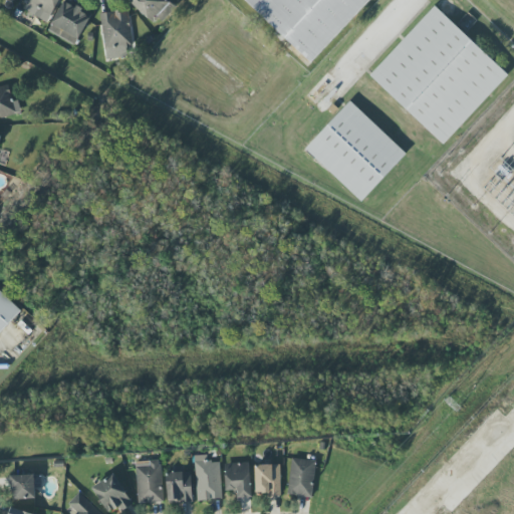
[(25,0),(24,2),(53,15),(59,0),(25,0)]
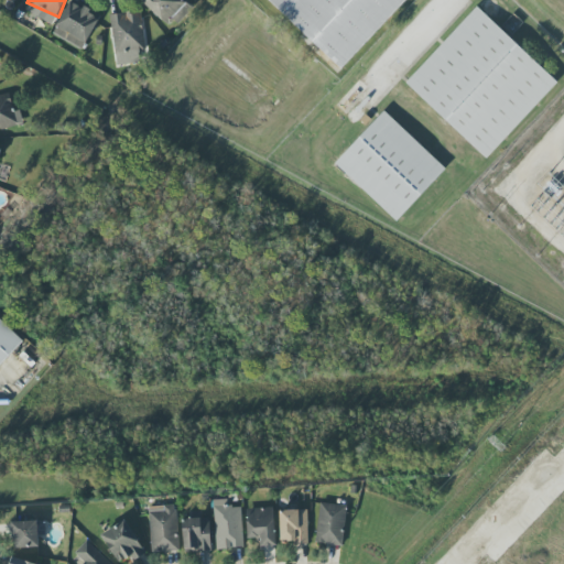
[(101,17),(72,0),(53,33),(82,51),(101,17)]
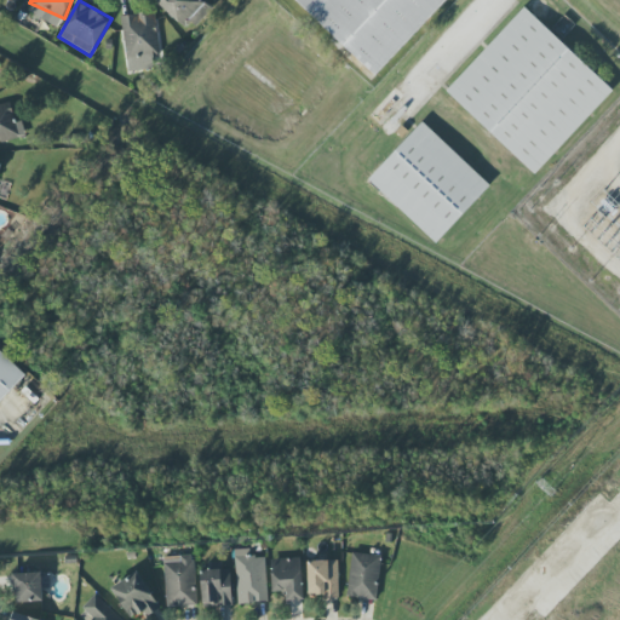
[(212,7),(204,0),(161,0),(159,4),(190,32),(212,7)]
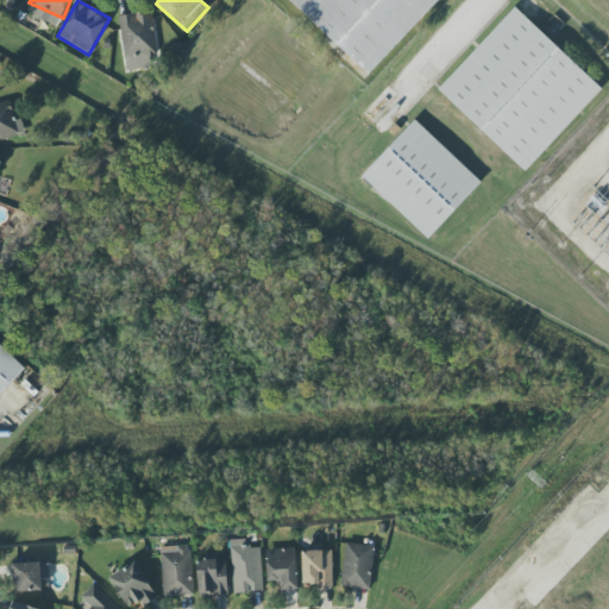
[(288,0),(370,75),(439,0),(288,0)]
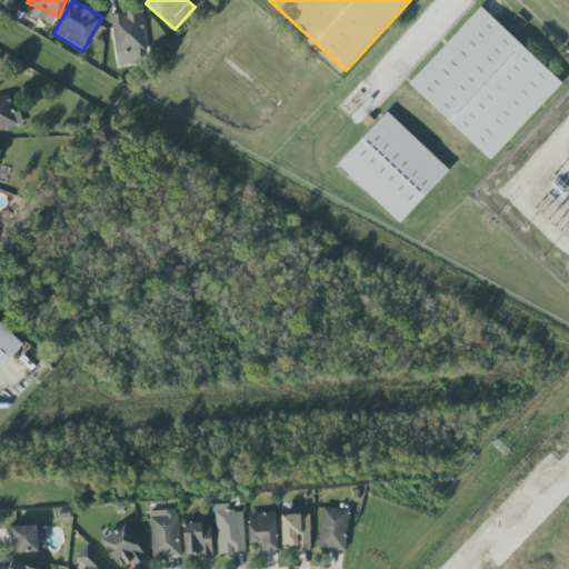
[(409,83),(491,160),(562,83),(481,7),(409,83)]
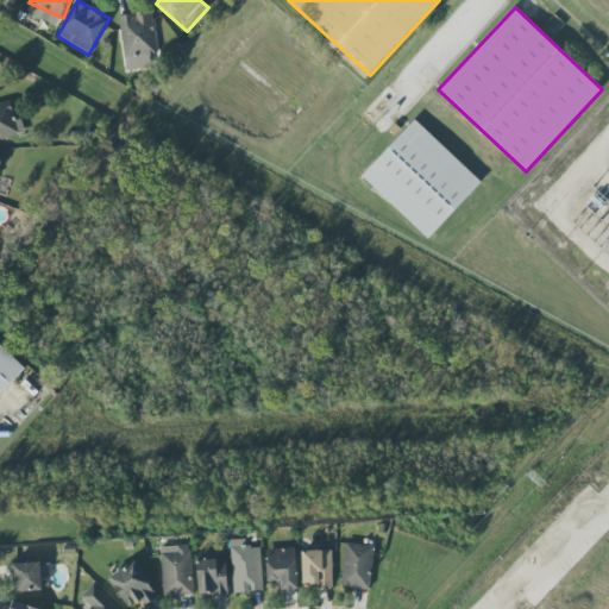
[(119,17),(126,71),(159,67),(152,12),(119,17)]
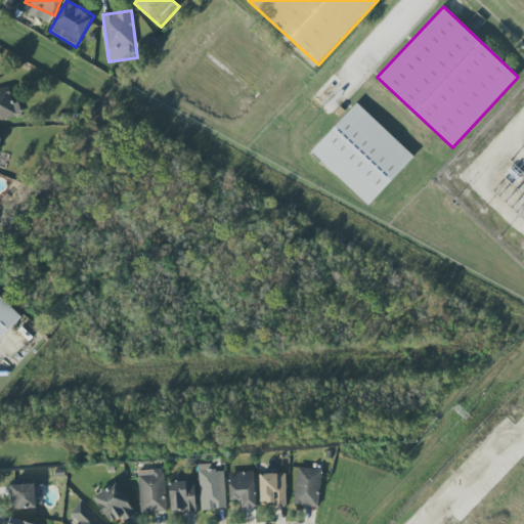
[(0,89),(0,121),(22,116),(18,102),(12,104),(8,87),(0,89)]
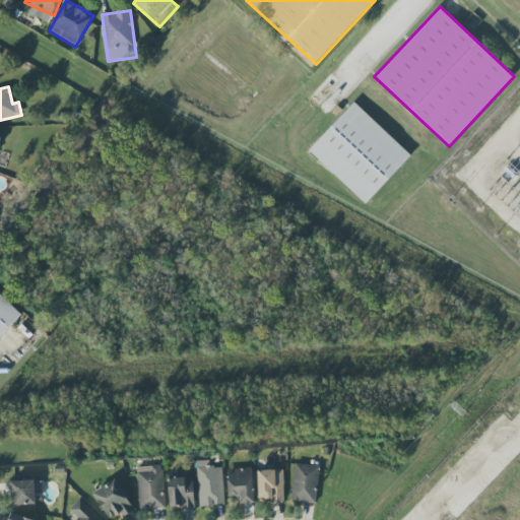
[(411,155),(354,103),(309,151),(366,204),(411,155)]
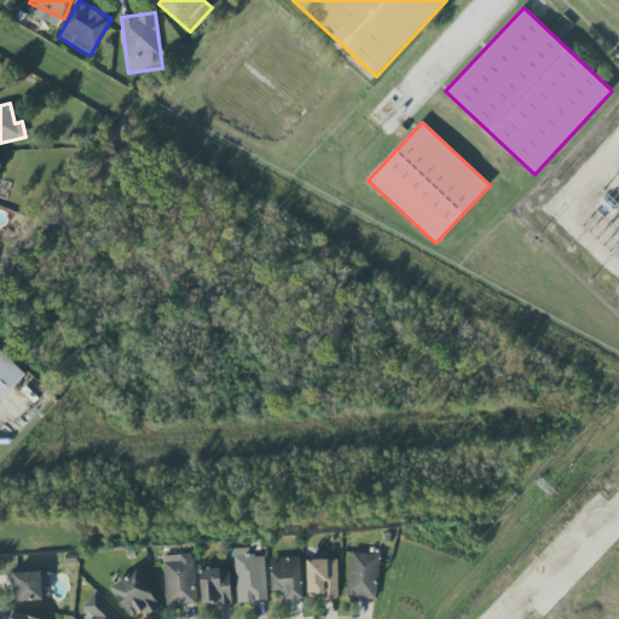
[(0,399),(24,375),(0,351),(0,399)]
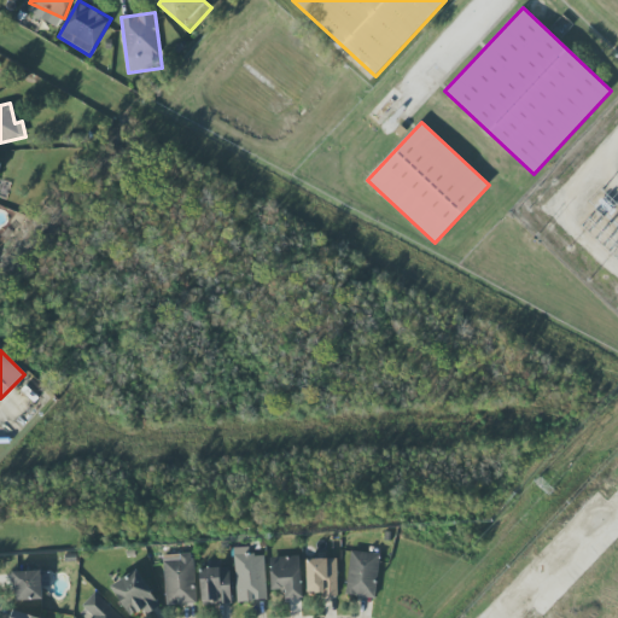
[(264,554),(243,555),(243,548),(234,548),(237,602),(267,601),(264,554)]
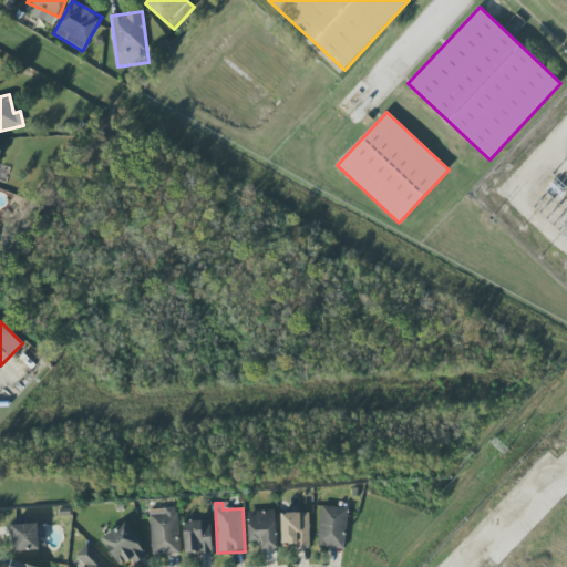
[(348,507),(320,507),(318,547),(346,548),(348,507)]
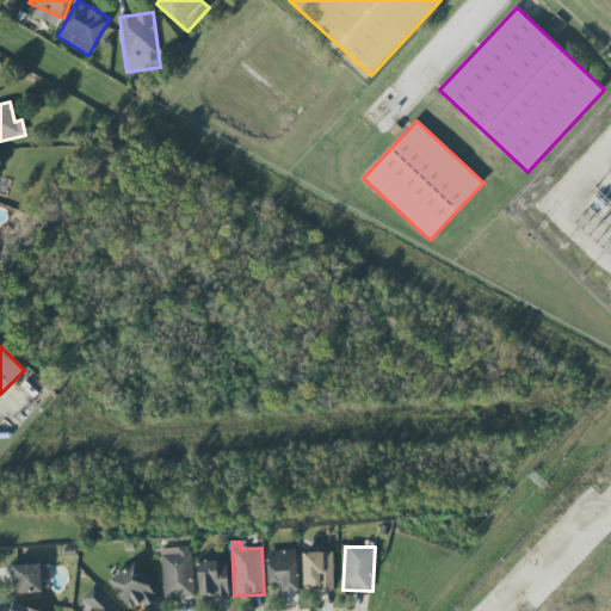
[(162,555),(164,598),(193,597),(191,548),(178,548),(178,554),(162,555)]
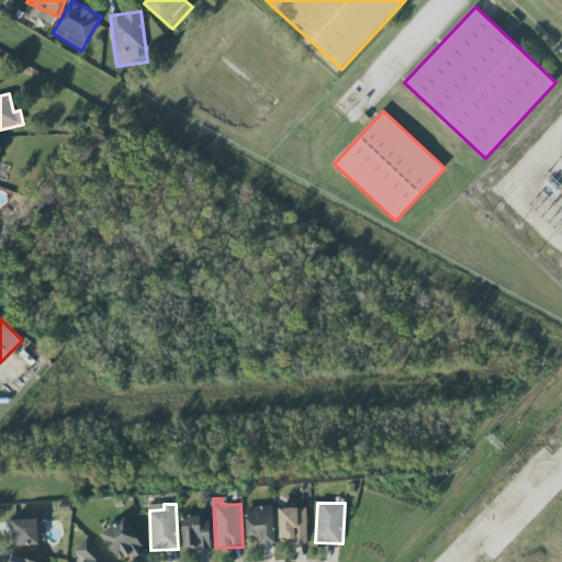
[(245,507),(246,537),(260,536),(260,544),(276,544),(273,506),(245,507)]
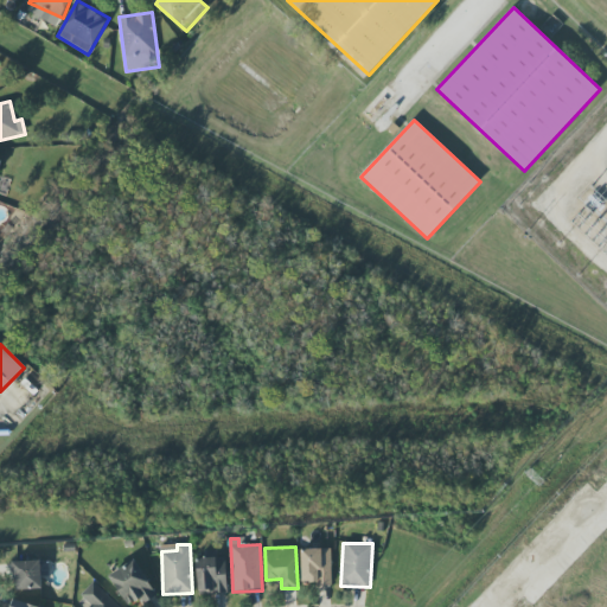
[(331,583),(331,549),(301,549),(301,585),(331,583)]
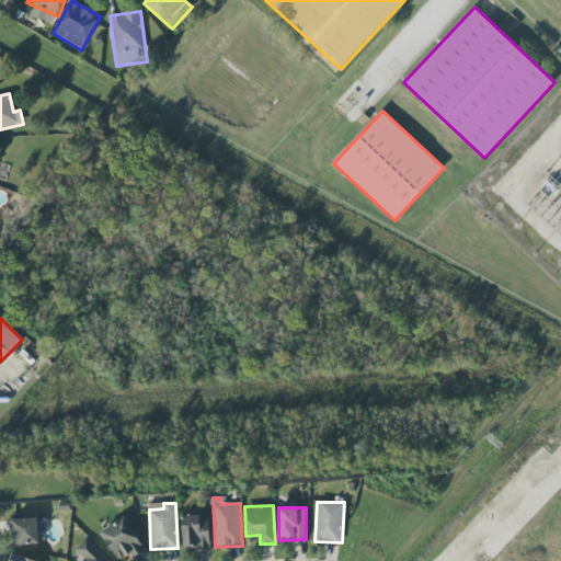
[(182,516),(182,549),(209,549),(209,515),(199,515),(199,510),(190,510),(190,516),(182,516)]
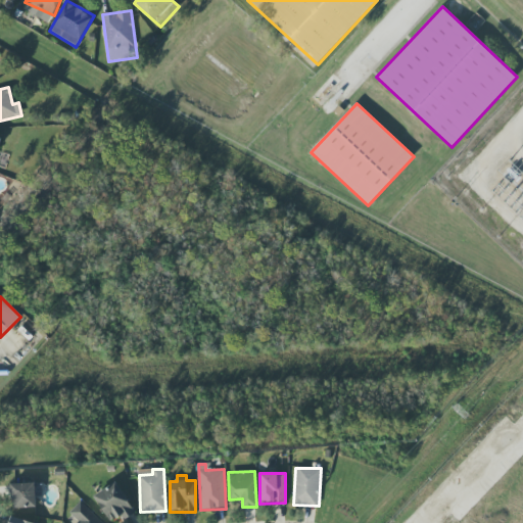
[(12,509),(36,508),(36,497),(42,497),(41,483),(11,484),(12,509)]
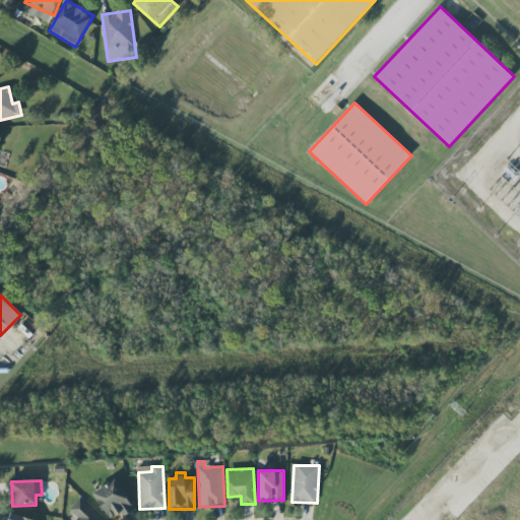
[(108,519),(121,513),(123,517),(133,513),(118,480),(94,491),(108,519)]
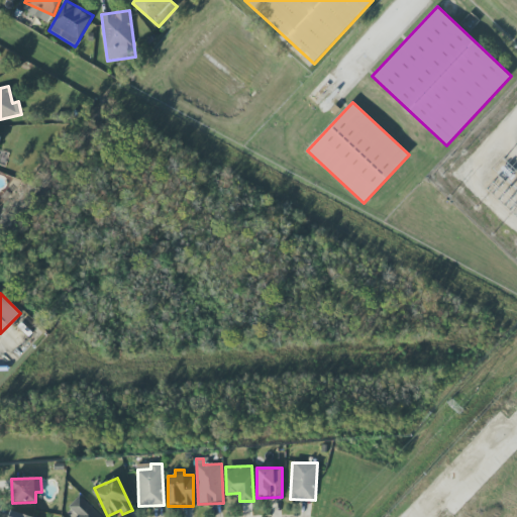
[(76,516),(102,516),(79,496),(69,507),(78,516),(76,516)]
